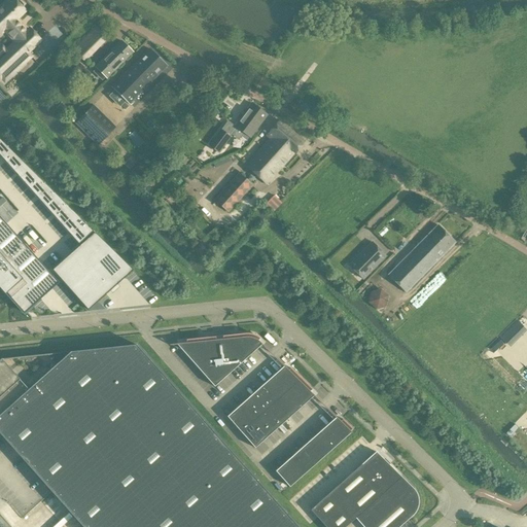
[(25,4),(20,0),(16,0),(15,1),(14,0),(11,0),(7,4),(6,3),(1,8),(2,9),(0,11),(0,31),(1,32),(5,31),(16,42),(11,47),(0,58),(0,76),(5,81),(31,57),(27,53),(40,40),(30,30),(27,32),(14,20),(25,10),(23,8),(25,6),(25,4)]
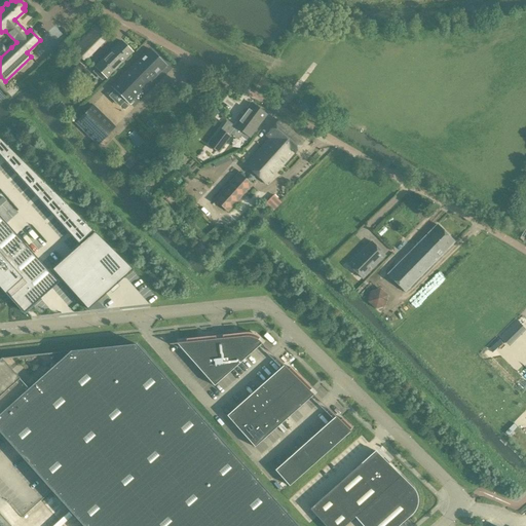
[(96,49),(85,39),(73,50),(84,61),(96,49)]
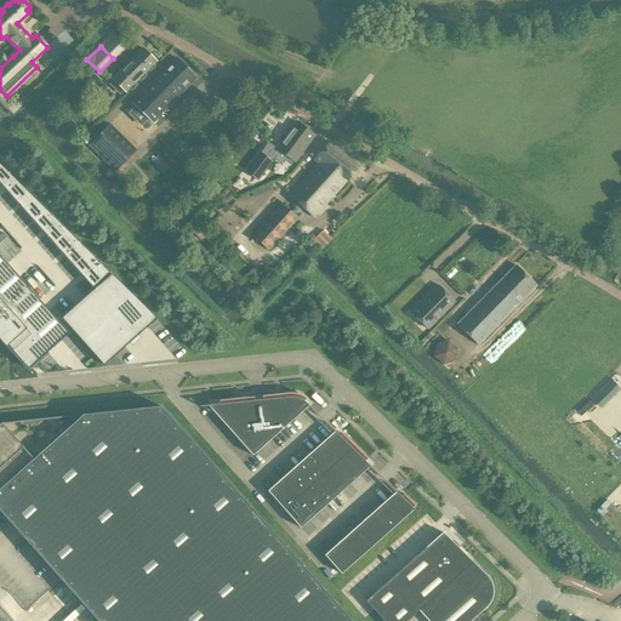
[(126,92),(157,62),(143,49),(114,80),(126,92)]
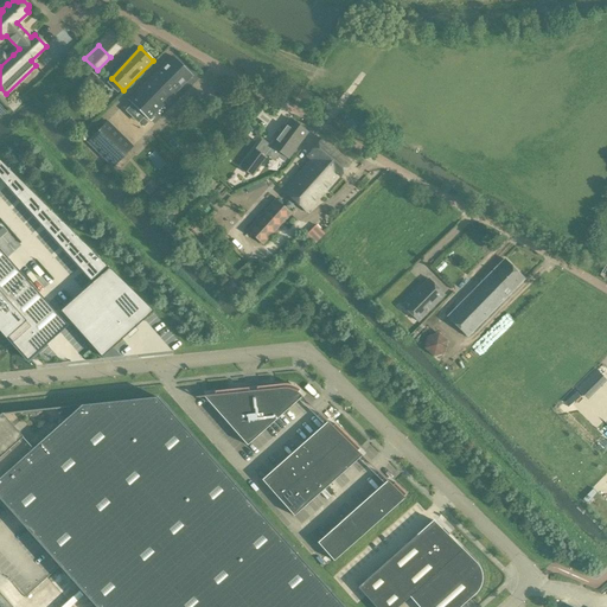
[(148,120),(192,77),(172,57),(129,101),(148,120)]
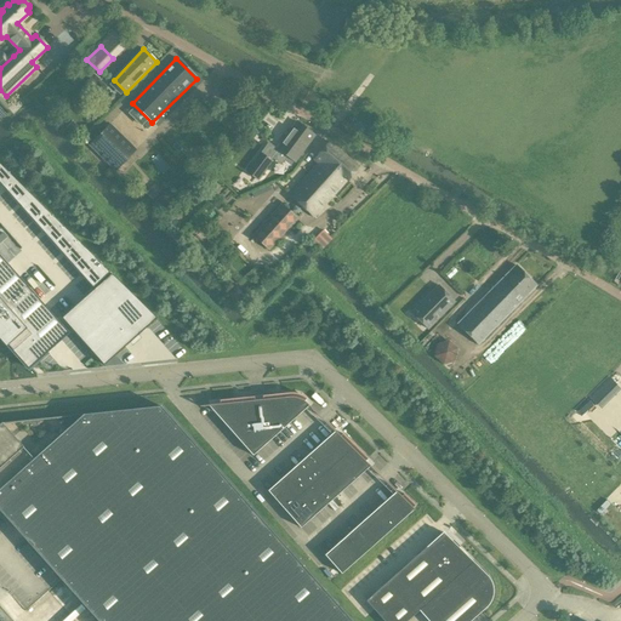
[(73,120),(68,126),(74,134),(80,127),(73,120)]
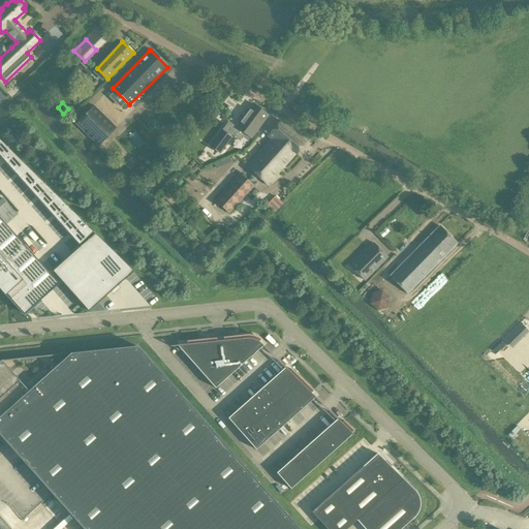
[(252,138),(269,116),(253,104),(236,126),(252,138)]
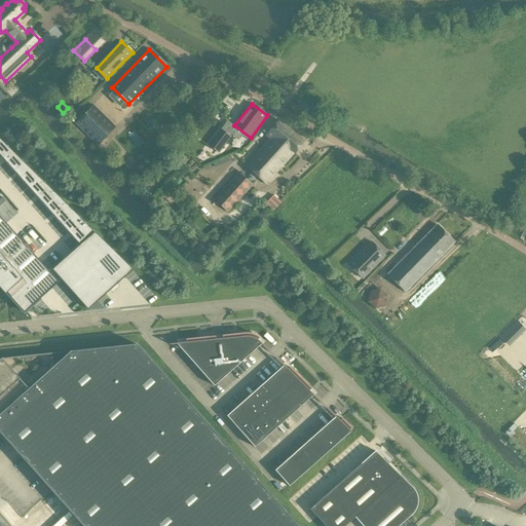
[(115,127),(94,105),(76,123),(98,145),(115,127)]
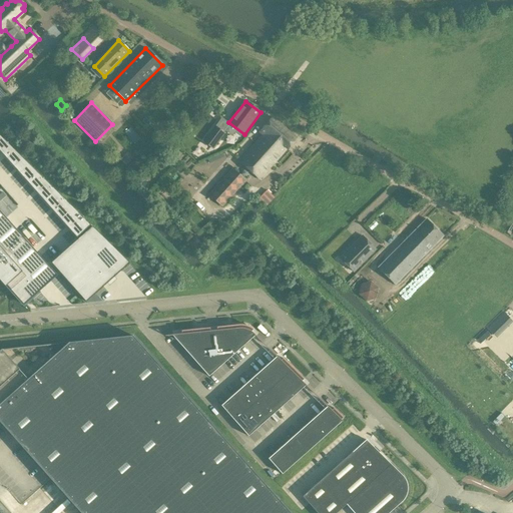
[(297,138),(273,118),(260,132),(263,135),(240,161),(260,179),(297,138)]
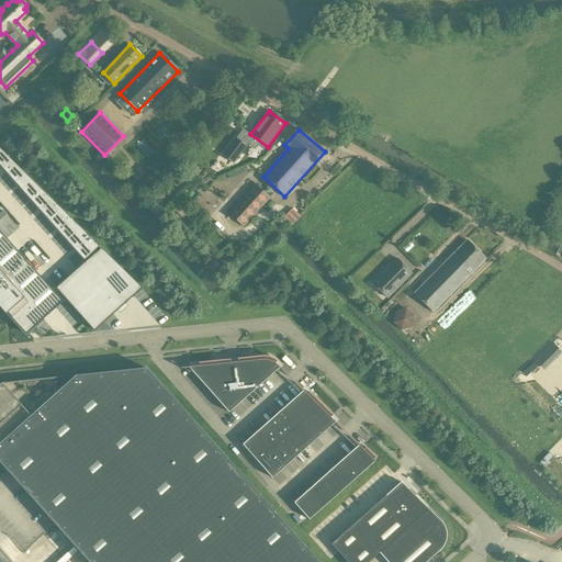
[(223,155),(233,163),(246,146),(236,138),(223,155)]
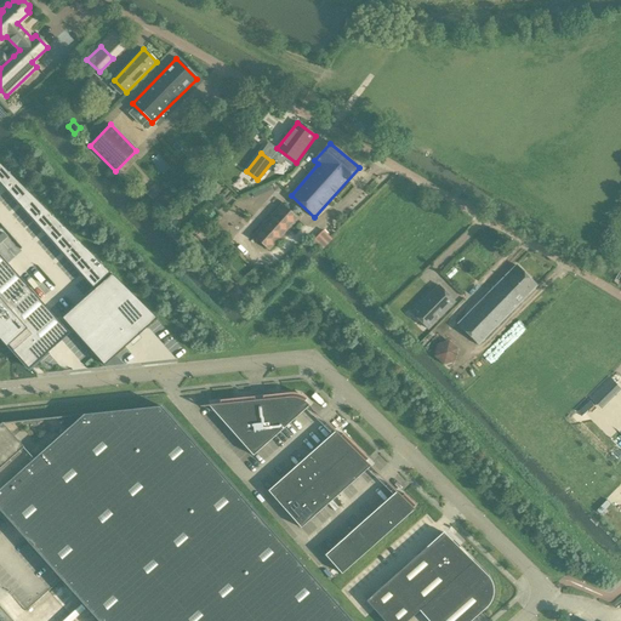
[(0,164),(0,183),(5,189),(16,180),(0,164)]
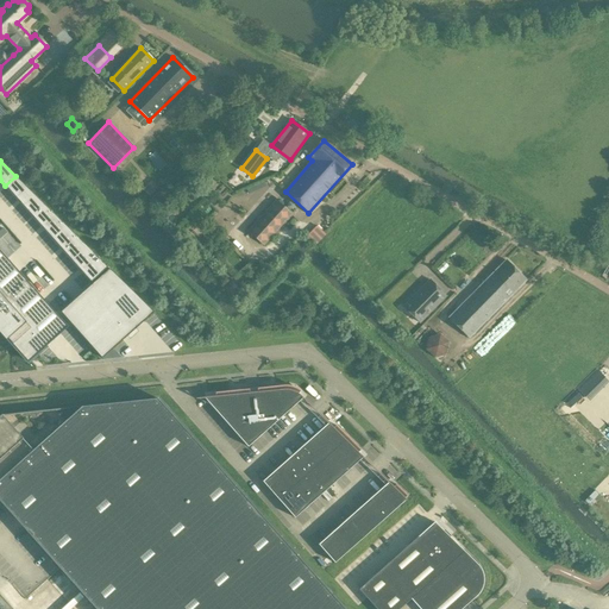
[(16,176),(5,186),(19,201),(31,192),(16,176)]
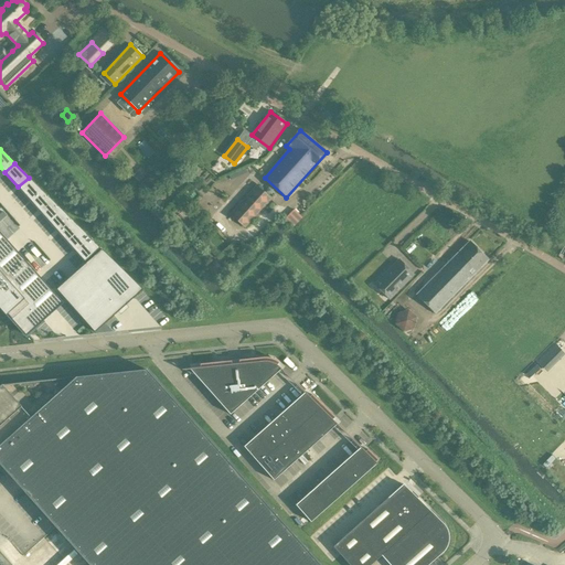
[(140,167),(131,174),(138,182),(147,174),(140,167)]
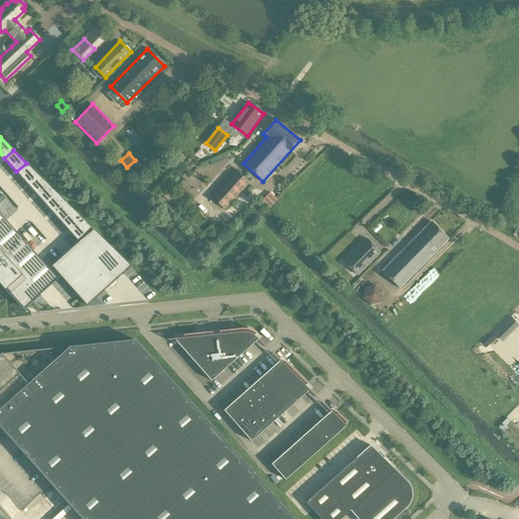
[(26,163),(16,171),(28,186),(39,176),(26,163)]
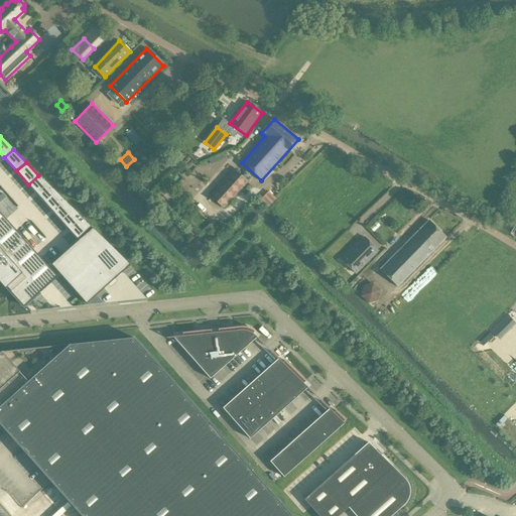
[(224,208),(248,182),(234,170),(211,196),(224,208)]
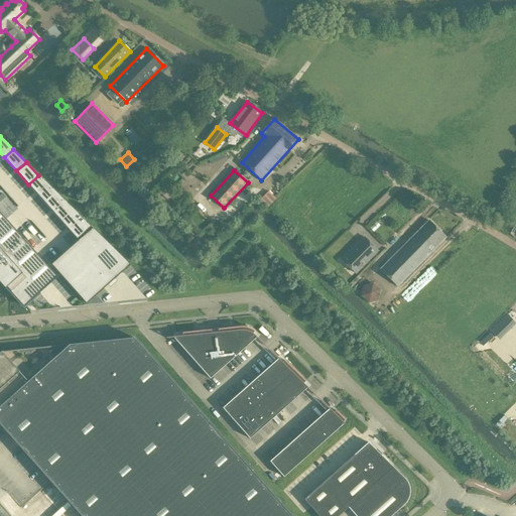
[(38,175),(28,184),(36,194),(47,183),(38,175)]
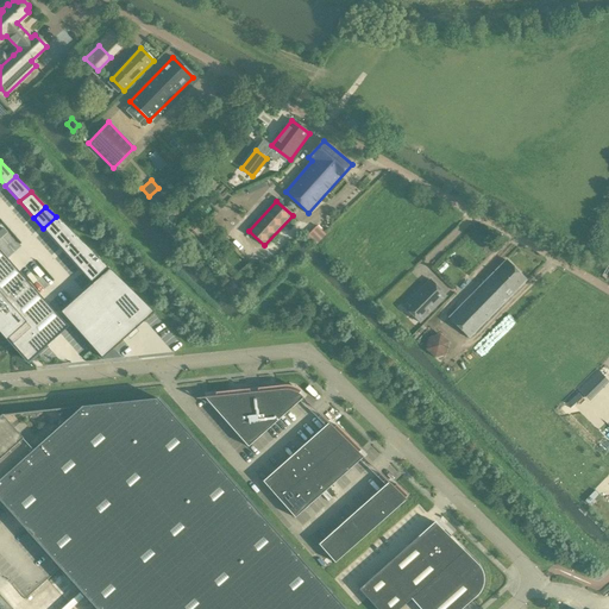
[(56,217),(43,228),(52,239),(67,226),(56,217)]
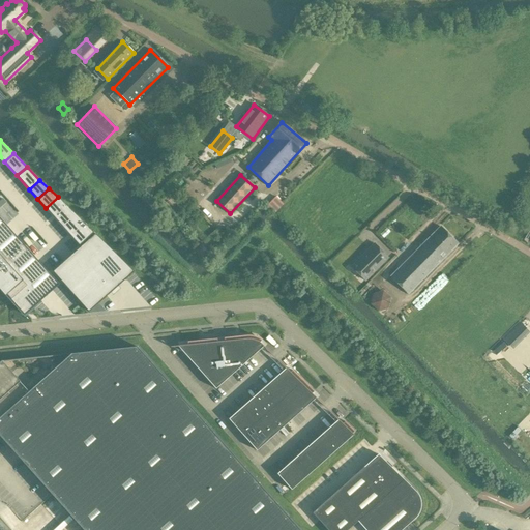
[(277,196),(268,204),(275,212),(285,204),(277,196)]
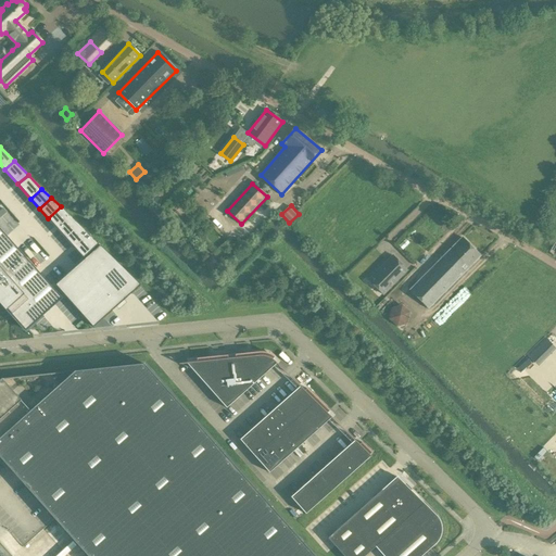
[(61,206),(48,218),(57,228),(70,216),(61,206)]
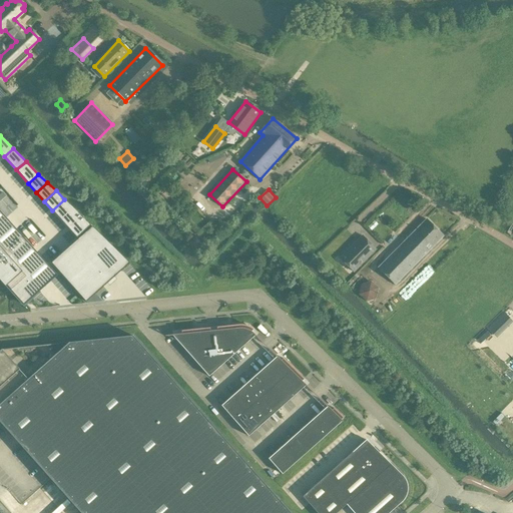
[(64,199),(52,210),(60,219),(73,207),(64,199)]
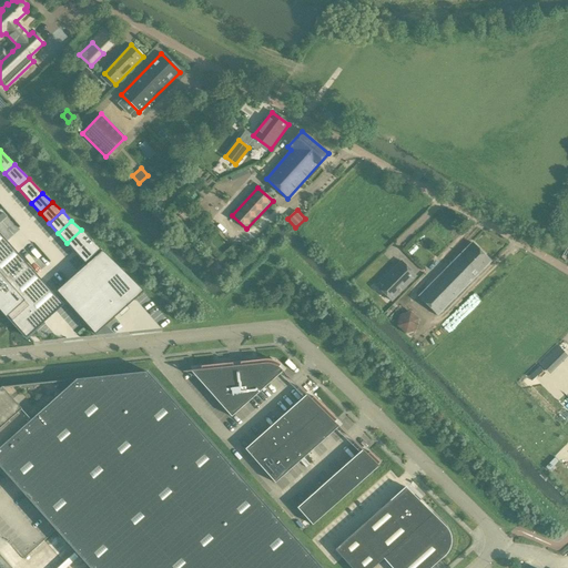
[(81,230),(67,243),(75,253),(90,240),(81,230)]
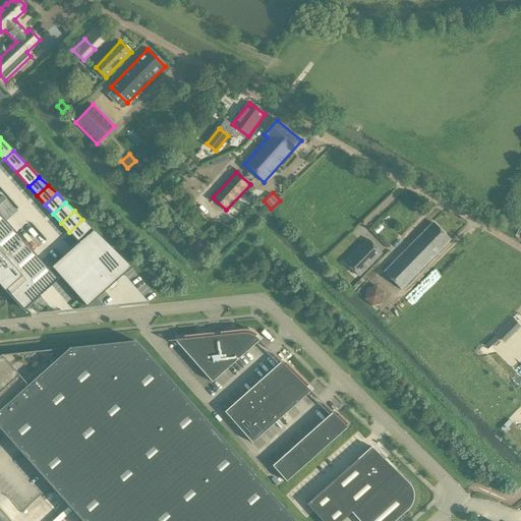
[(0,214),(0,283),(24,310),(58,280),(0,214)]
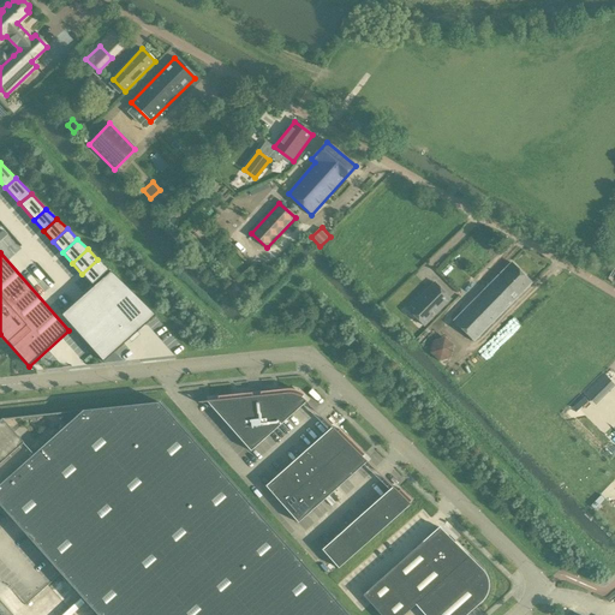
[(97,260),(82,274),(91,285),(108,269),(97,260)]
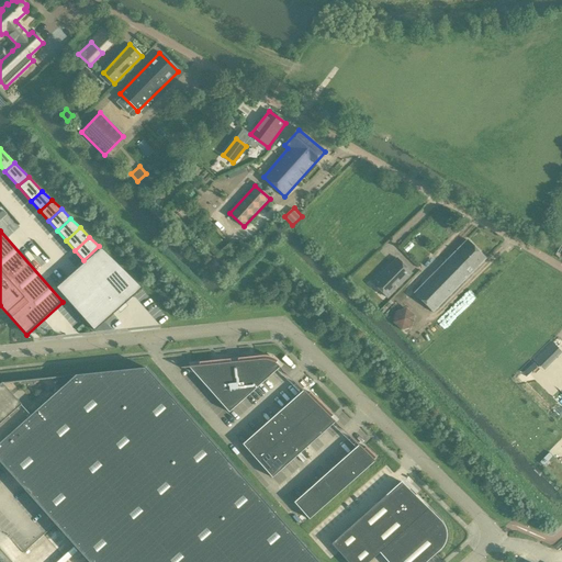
[(434,313),(486,259),(467,240),(414,293),(434,313)]
